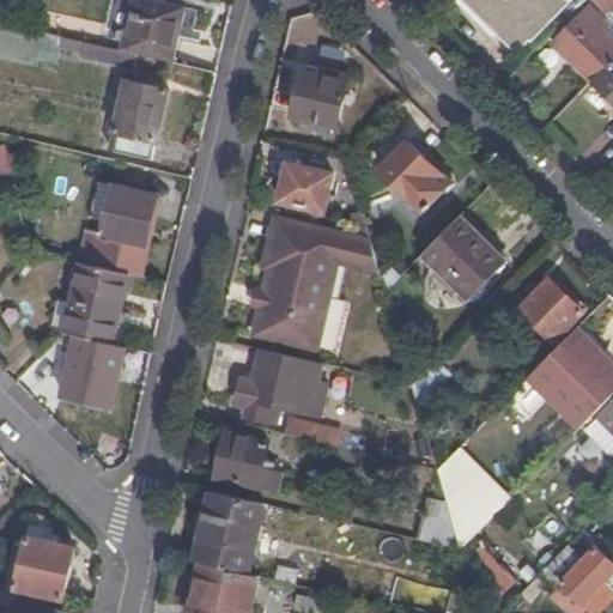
[(126,53),(174,64),(187,8),(151,0),(133,0),(121,52),(126,53)]
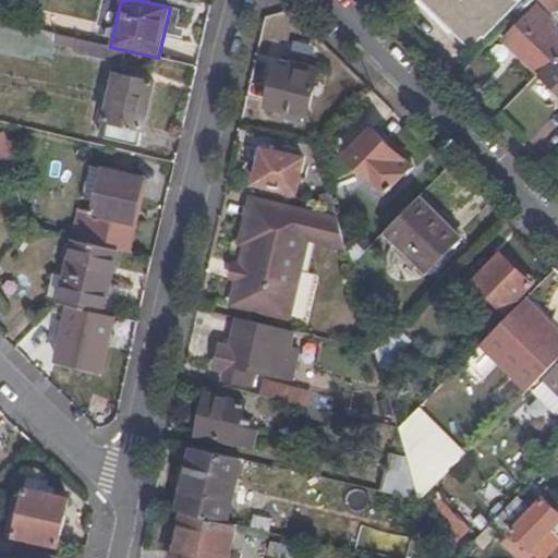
[(420,0),(468,47),(466,48),(469,50),(483,36),(485,38),(523,0),(420,0)]
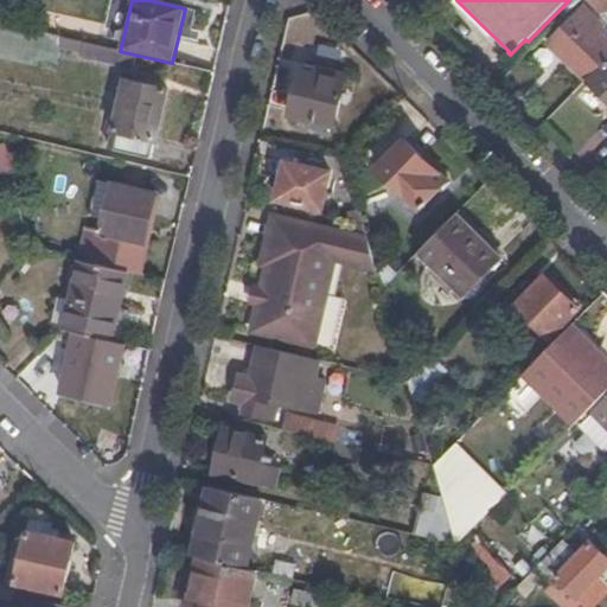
[(549,43),(585,77),(606,53),(606,40),(577,13),(549,43)]
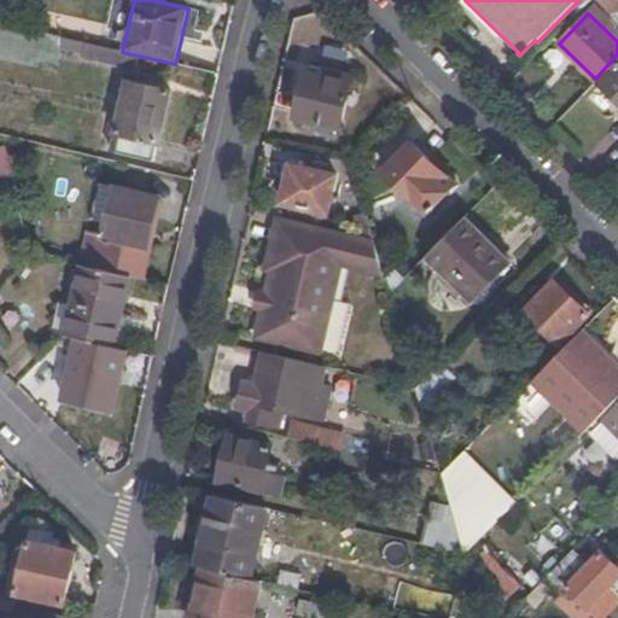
[(127,53),(122,52),(86,44),(82,58),(123,68),(127,53)]
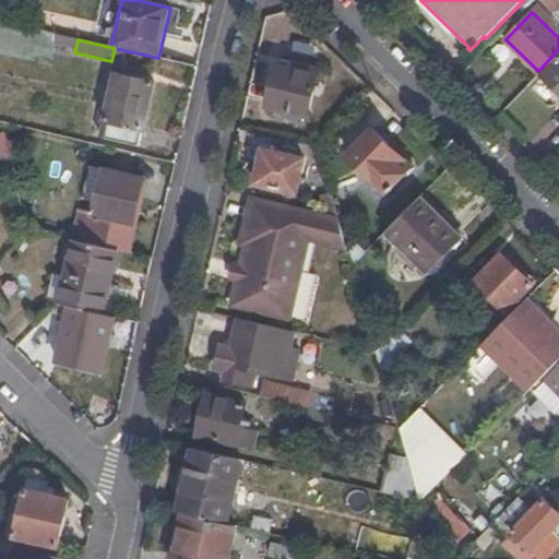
[(558,56),(542,74),(545,76),(558,91),(558,56)]
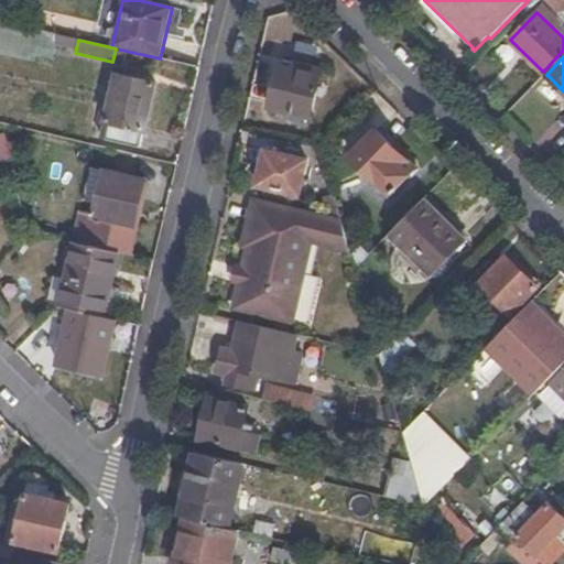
[(294,71),(280,66),(270,108),(311,118),(322,69),(296,63),(294,71)]
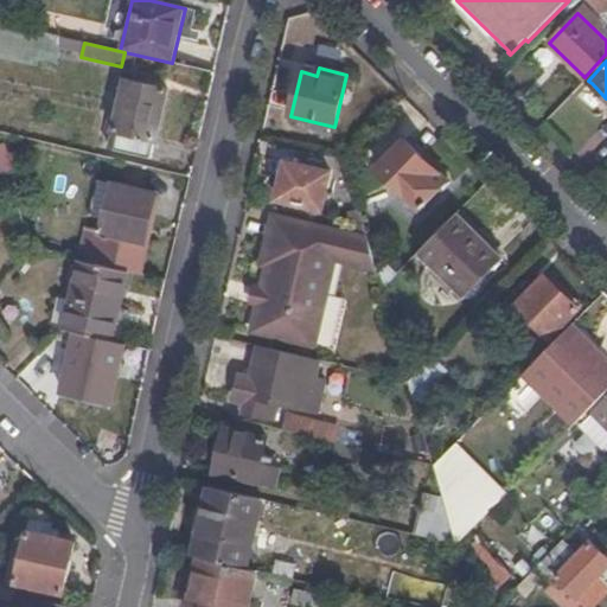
[(587,78),(577,88),(582,93),(592,83),(588,81),(587,78)]
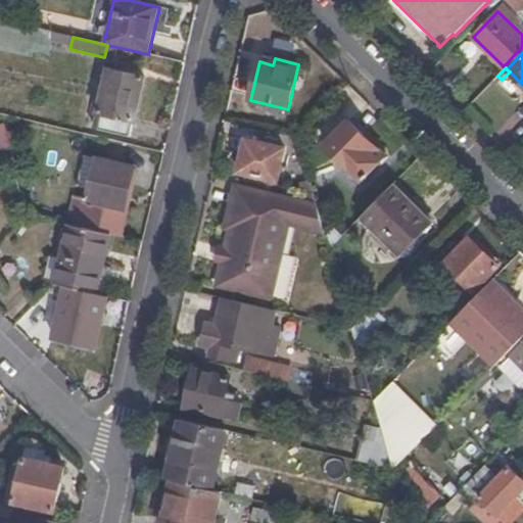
[(144,78),(107,69),(96,114),(101,115),(97,130),(130,138),(144,78)]
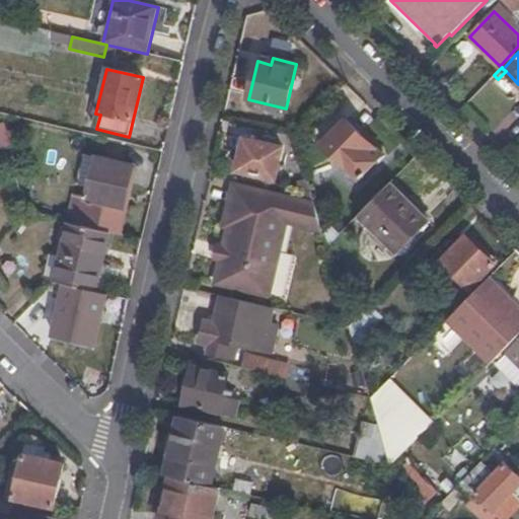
[(357,141),(363,135),(347,119),(322,144),(359,178),(375,160),(357,141)]
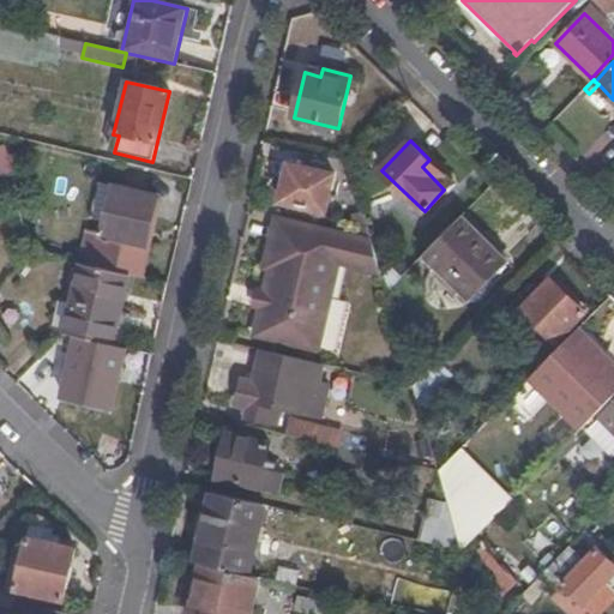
[(452,181),(429,160),(422,167),(444,190),(452,181)]
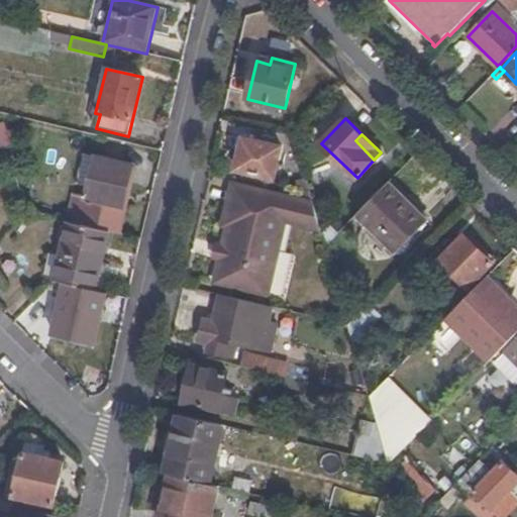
[(282,146),(243,138),(236,170),(275,178),(282,146)]
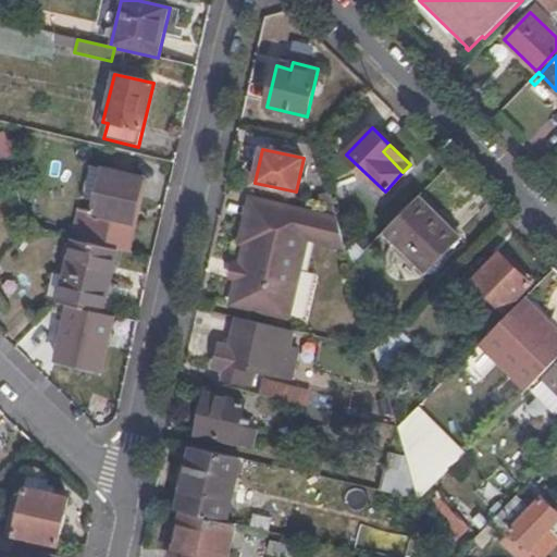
[(118,250),(127,251),(144,180),(103,170),(95,214),(81,210),(74,238),(118,250)]
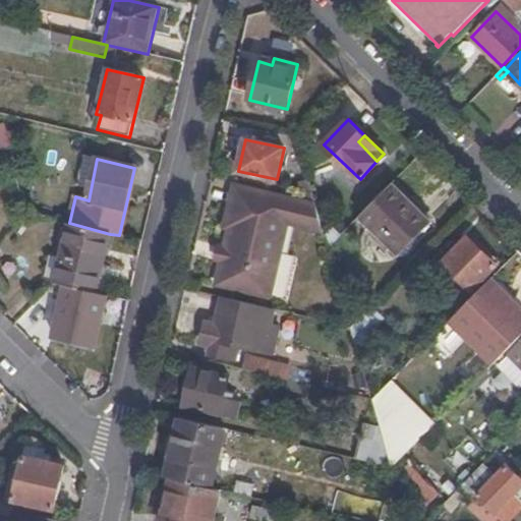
[(429,221),(392,184),(360,216),(398,253),(429,221)]
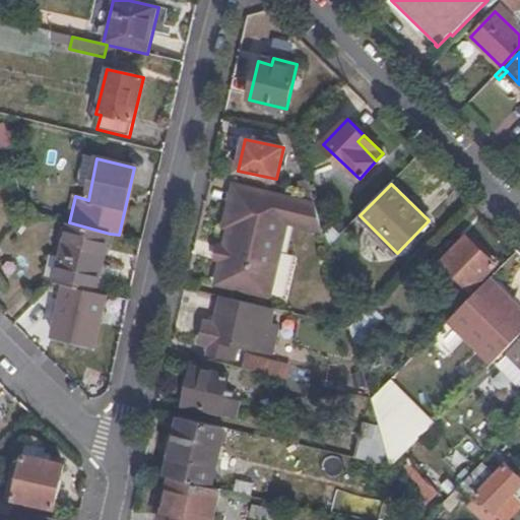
[(322,228),(316,206),(234,187),(225,223),(280,237),(284,219),(322,228)]
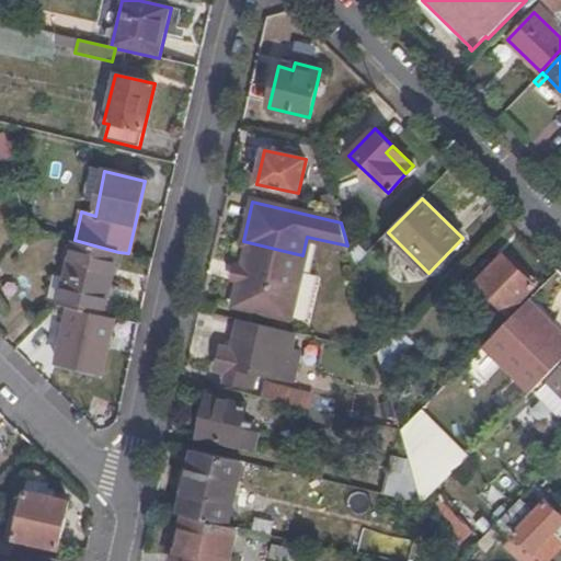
[(118,252),(75,240),(66,276),(55,274),(49,296),(58,305),(75,309),(104,315),(118,252)]
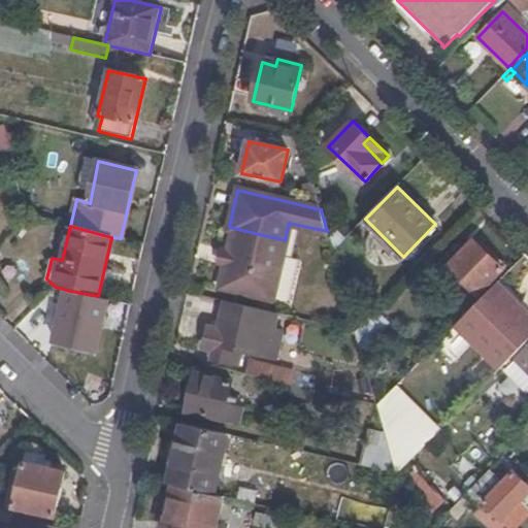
[(285,240),(229,227),(229,228),(233,230),(229,251),(226,264),(221,287),(270,298),(285,240)]
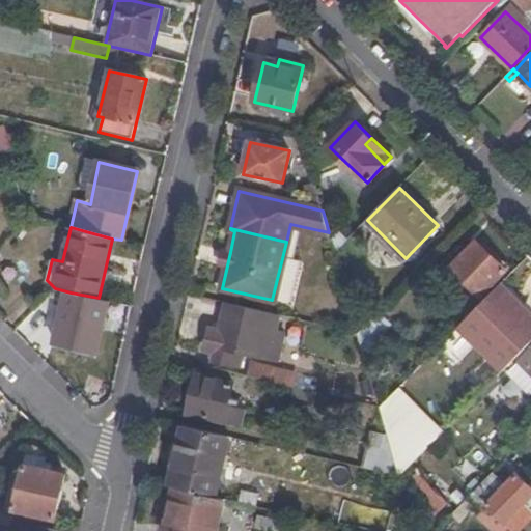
[(477,242),(451,268),(480,296),(506,270),(477,242)]
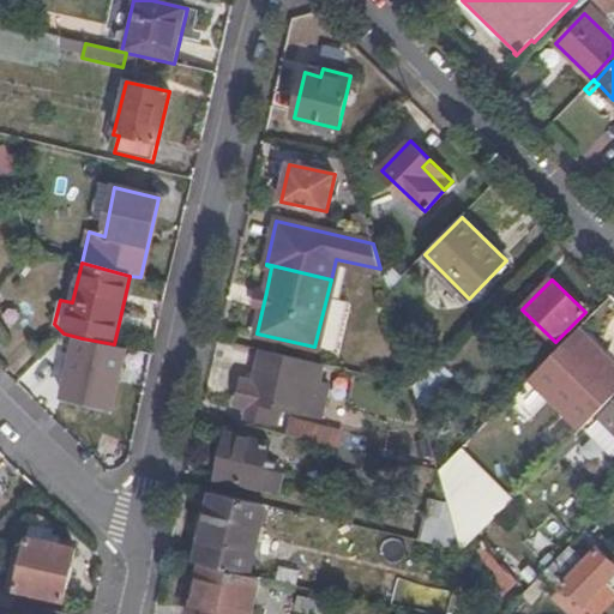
[(263,307),(266,292),(257,289),(253,306),(263,307)]
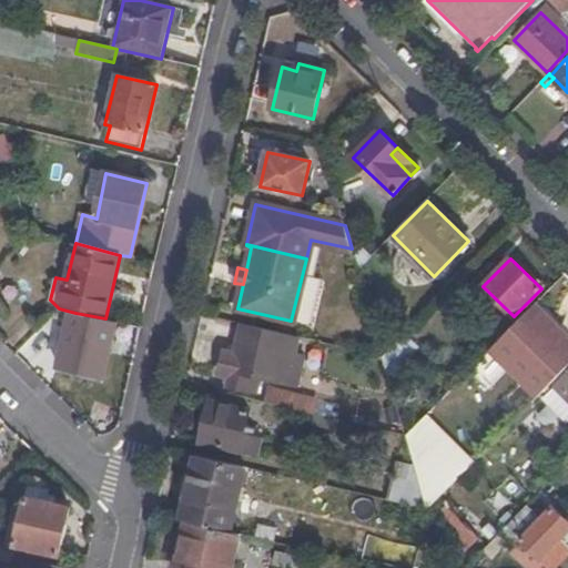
[(567,335),(567,334),(536,304),(487,354),(535,399),(567,365),(567,343),(564,340),(567,335)]
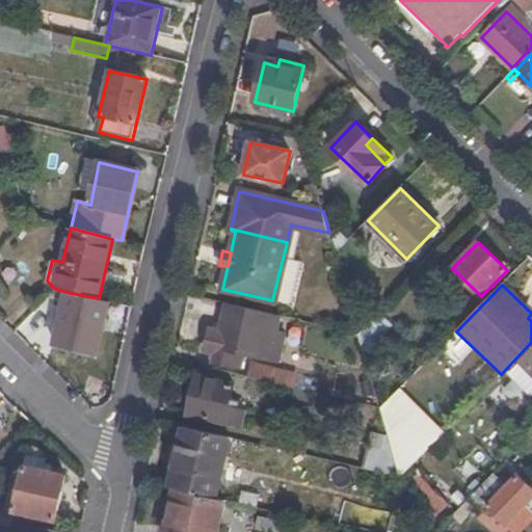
[(100,354),(113,302),(99,298),(71,293),(58,344),(100,354)]
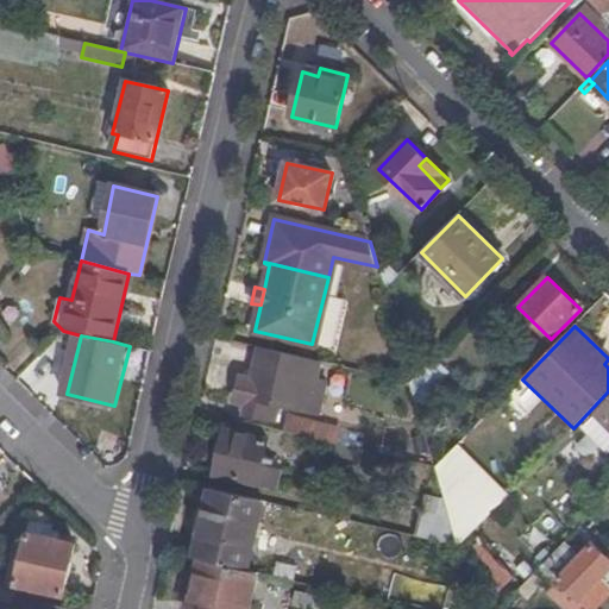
[(315,381),(320,360),(262,347),(253,380),(243,377),(239,380),(234,400),(237,403),(248,406),(245,415),(275,424),(280,402),(294,406),(301,377),(315,381)]
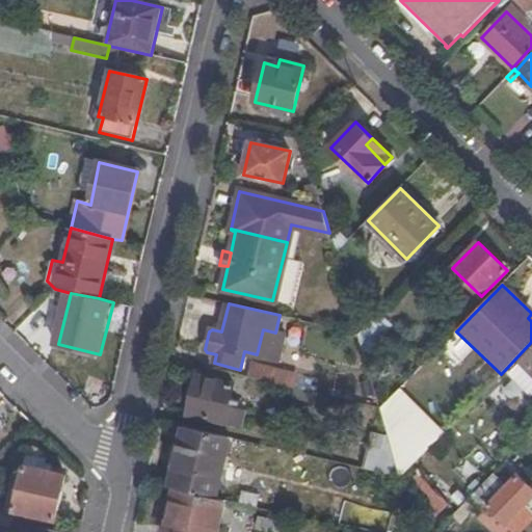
[(358,336),(366,362),(386,353),(378,339),(390,325),(379,316),(358,336)]
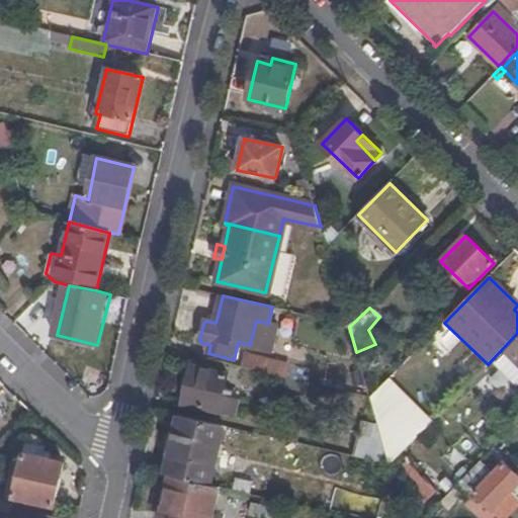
[(242,368),(267,374),(270,362),(245,356),(242,368)]
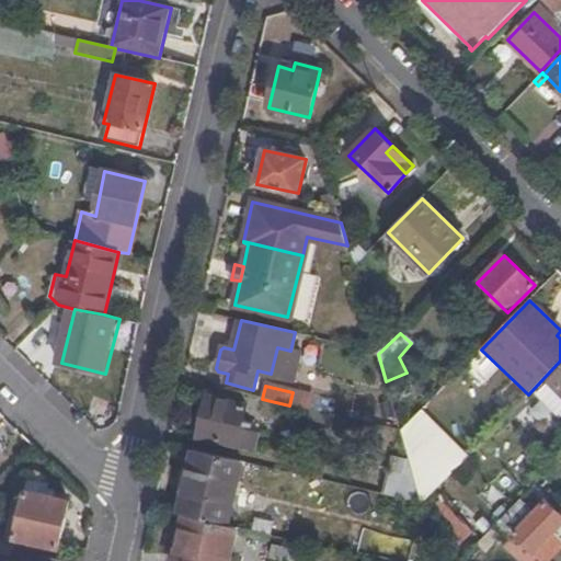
[(540,393),(515,421),(528,434),(553,407),(540,393)]
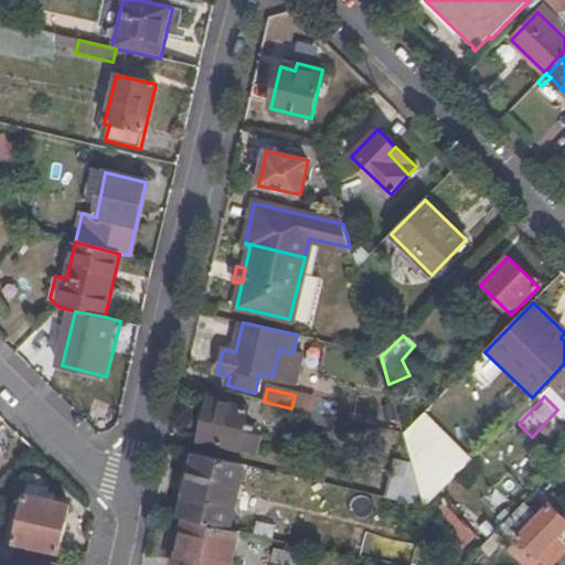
[(248,408),(210,398),(200,438),(240,447),(248,408)]
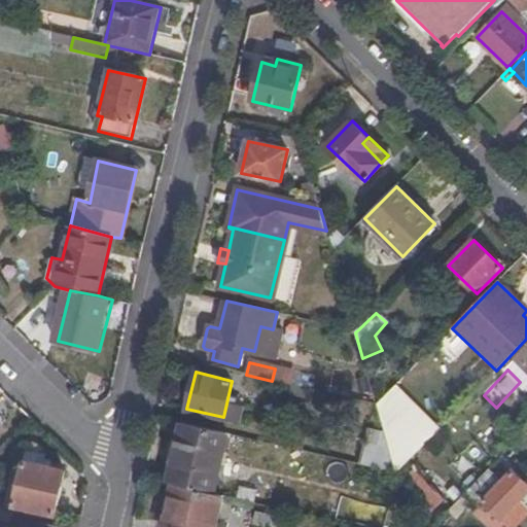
[(389,448),(396,473),(438,429),(395,386),(377,406),(389,448)]
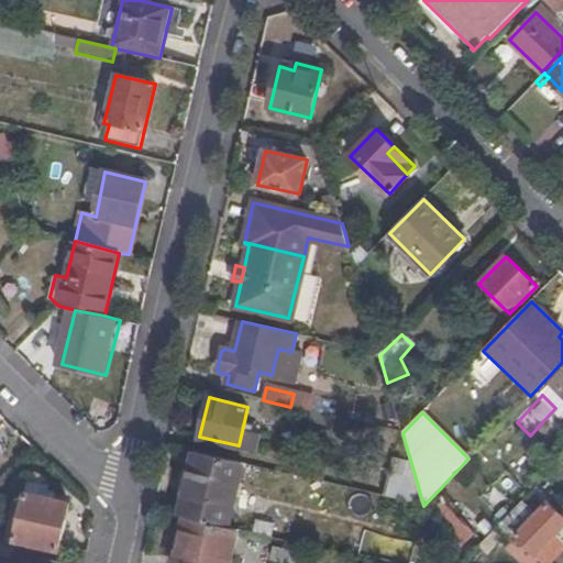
[(244,463),(195,452),(179,516),(185,517),(229,527),(244,463)]
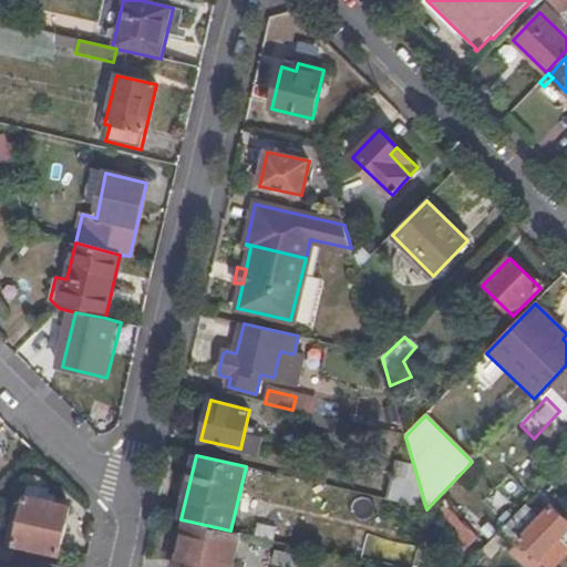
[(392,476),(385,500),(426,509),(419,482),(392,476)]
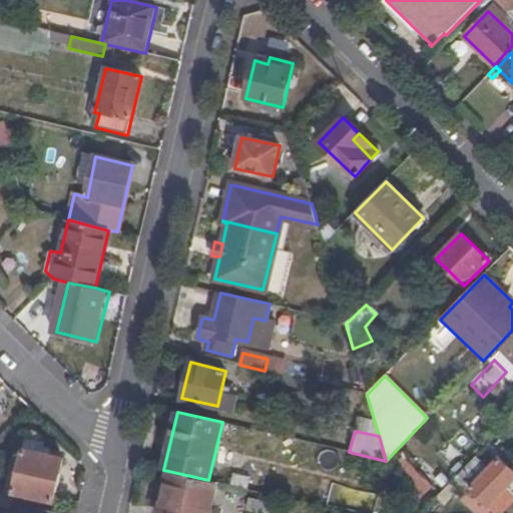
[(53,502),(62,459),(23,450),(13,493),(53,502)]
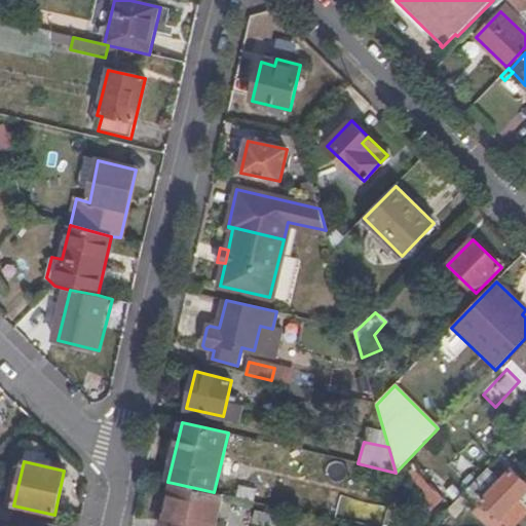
[(415,464),(404,474),(433,510),(444,499),(415,464)]
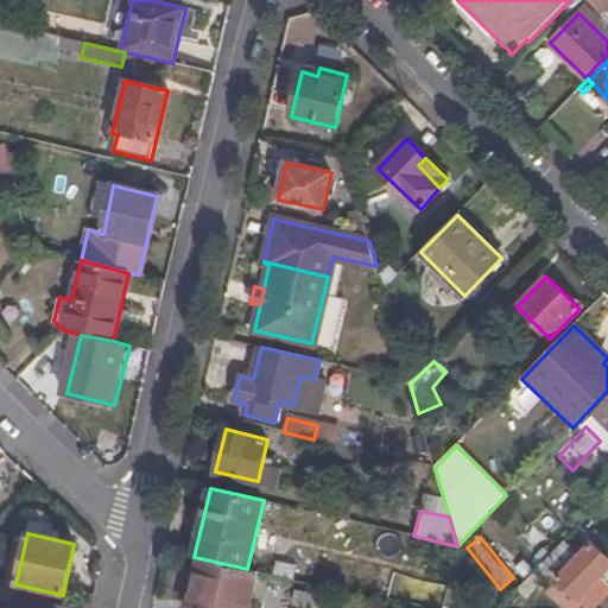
[(602,577),(607,582),(607,559),(591,543),(558,578),(581,599),(602,577)]
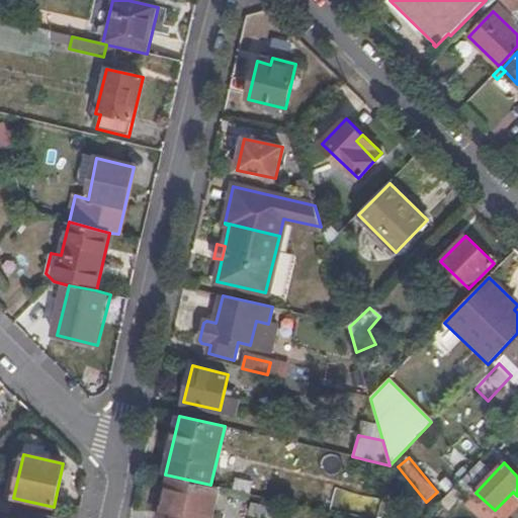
[(210,485),(170,476),(160,517),(211,517),(219,487),(210,485)]
